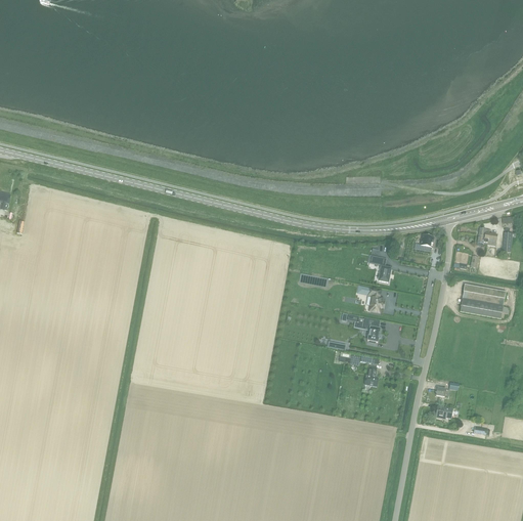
[(0,207),(3,208),(6,208),(7,202),(9,192),(0,189),(0,199),(1,200),(0,203),(0,207)]
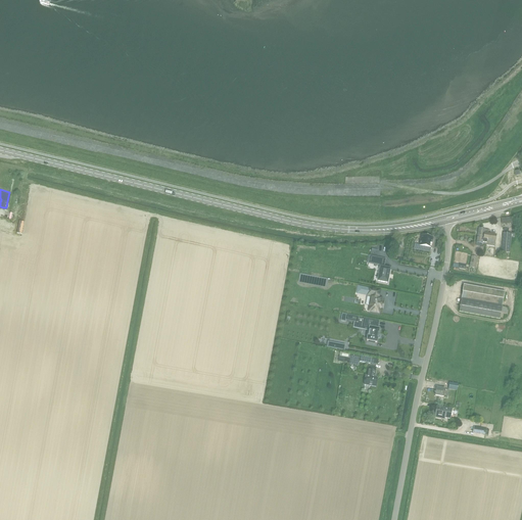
[(486,237),(485,242),(493,244),(495,232),(486,231),(487,228),(478,226),(476,234),(482,235),(482,237),(486,237)]
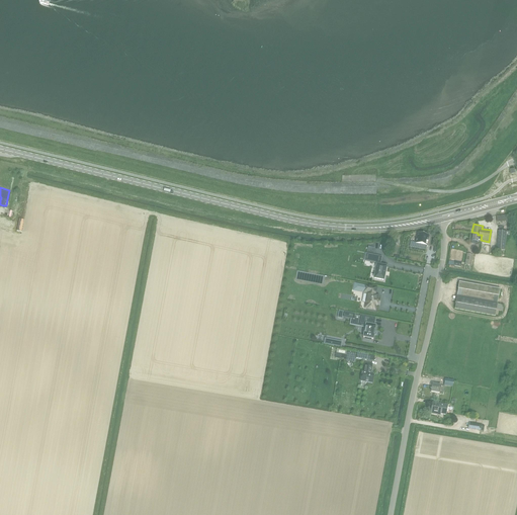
[(496,246),(503,246),(504,246),(506,233),(509,233),(509,229),(504,229),(498,229),(496,246)]
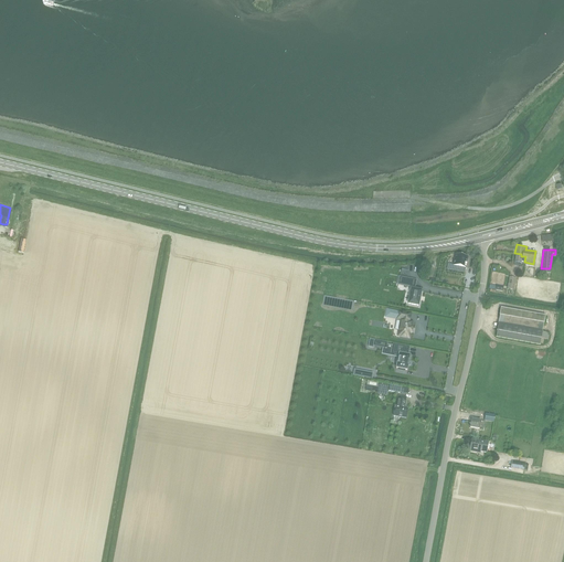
[(453,263),(465,265),(467,254),(455,252),(453,263)]
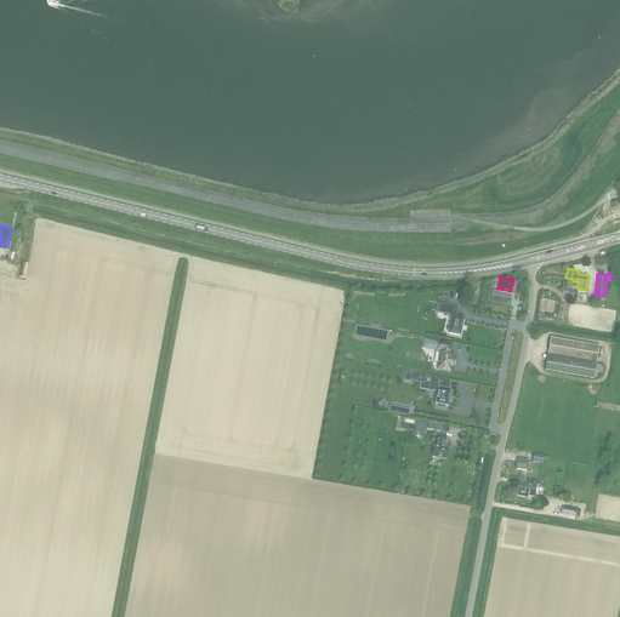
[(564,286),(569,286),(569,289),(573,290),(573,287),(576,287),(578,281),(573,281),(573,279),(566,278),(564,286)]
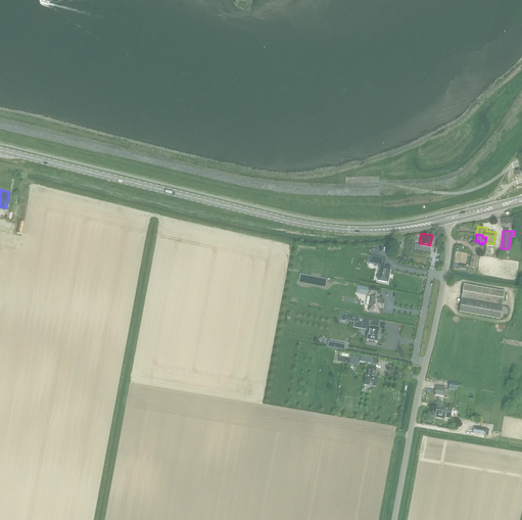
[(413,244),(413,248),(429,251),(430,247),(430,245),(419,243),(414,242),(413,244)]
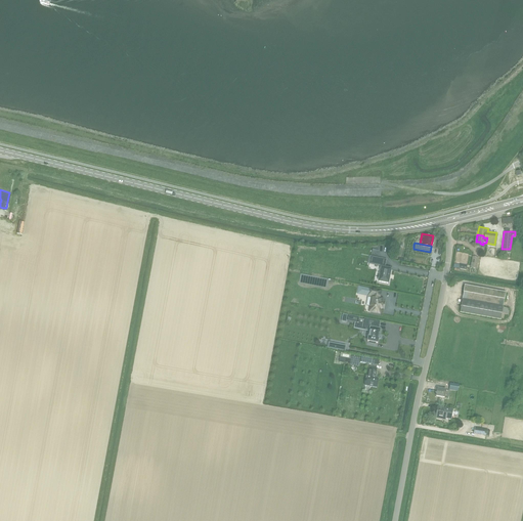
[(369,254),(367,261),(380,264),(377,279),(388,281),(391,266),(384,265),(386,257),(369,254)]
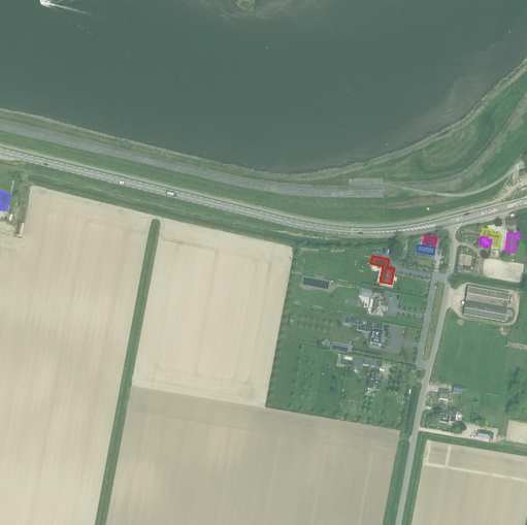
[(360,286),(359,294),(369,296),(373,297),(370,312),(382,315),(383,308),(384,308),(385,302),(386,297),(383,297),(384,290),(370,287),(370,288),(360,286)]
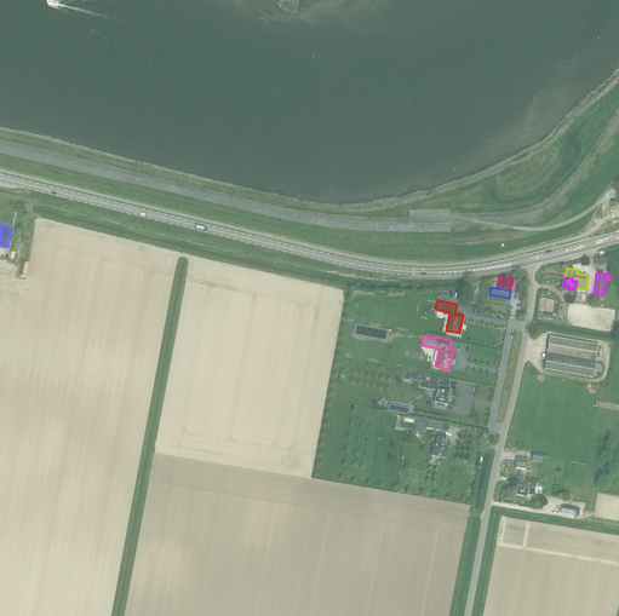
[(549,335),(543,366),(591,374),(592,368),(601,370),(602,362),(594,361),(597,344),(549,335)]
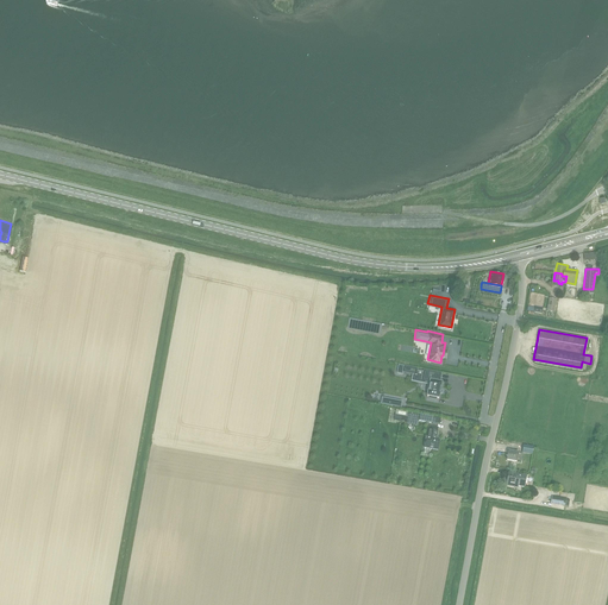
[(440,370),(426,367),(424,377),(430,377),(428,382),(426,382),(426,386),(427,388),(426,392),(428,394),(428,395),(436,396),(436,395),(438,395),(442,379),(439,378),(440,370)]
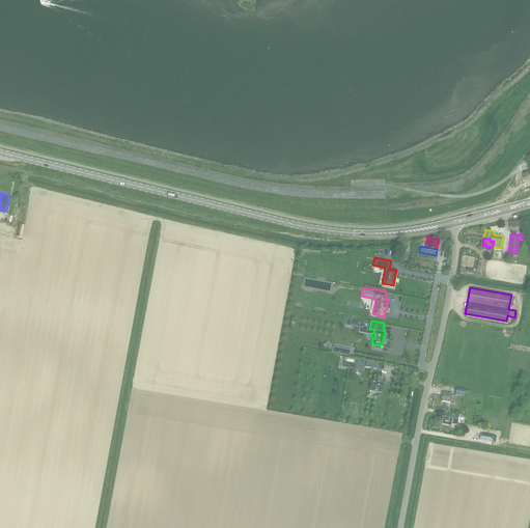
[(332,343),(331,350),(349,354),(350,348),(332,343)]
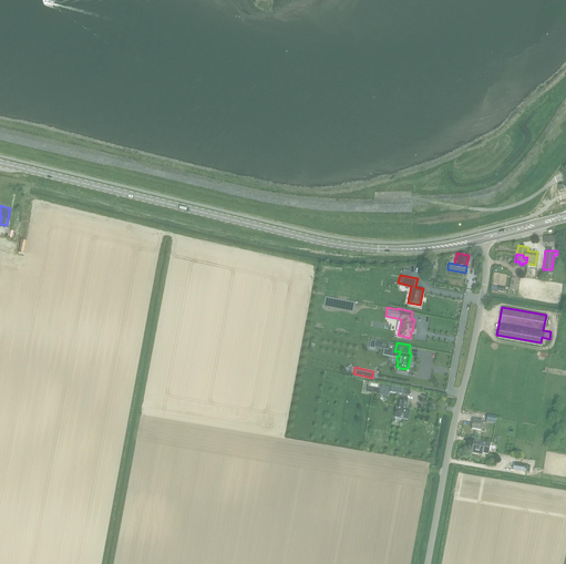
[(377,390),(377,391),(381,392),(387,393),(388,388),(389,385),(379,382),(378,386),(377,390)]
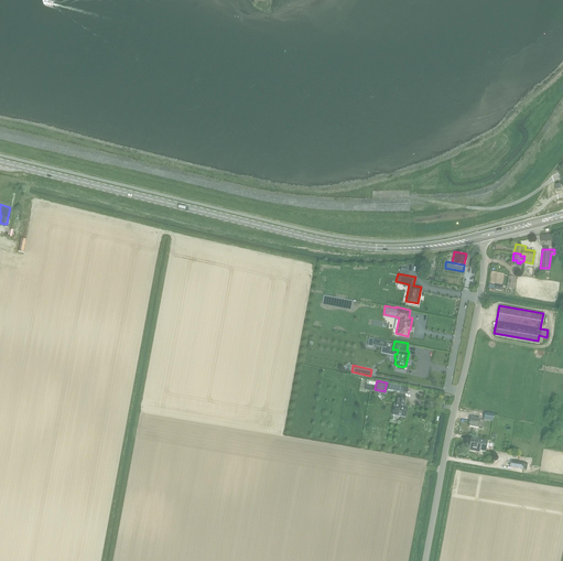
[(404,394),(398,392),(396,403),(393,403),(391,411),(404,414),(407,406),(402,405),(404,394)]
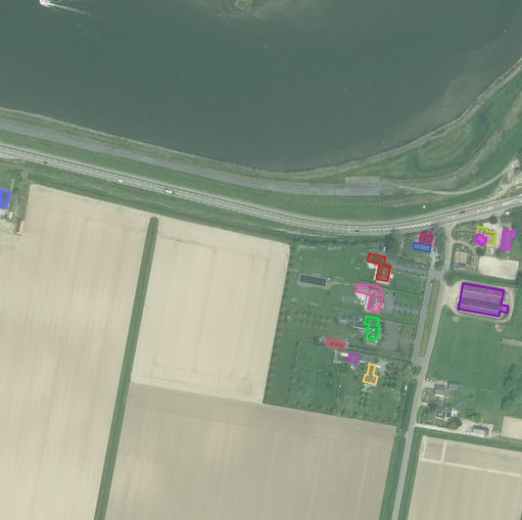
[(446,393),(447,387),(435,385),(434,392),(442,394),(443,392),(446,393)]
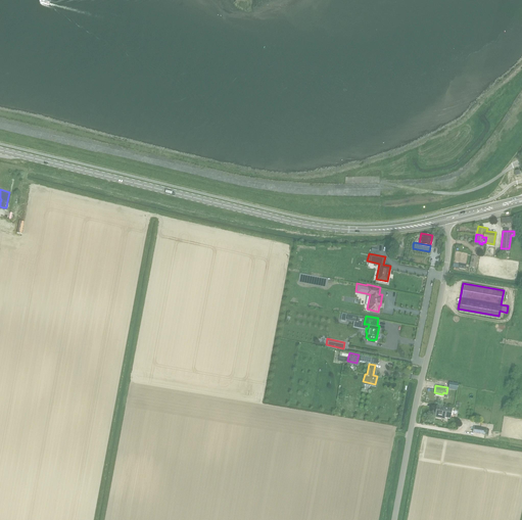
[(433,414),(434,414),(433,415),(444,417),(444,416),(449,416),(452,407),(435,404),(433,414)]
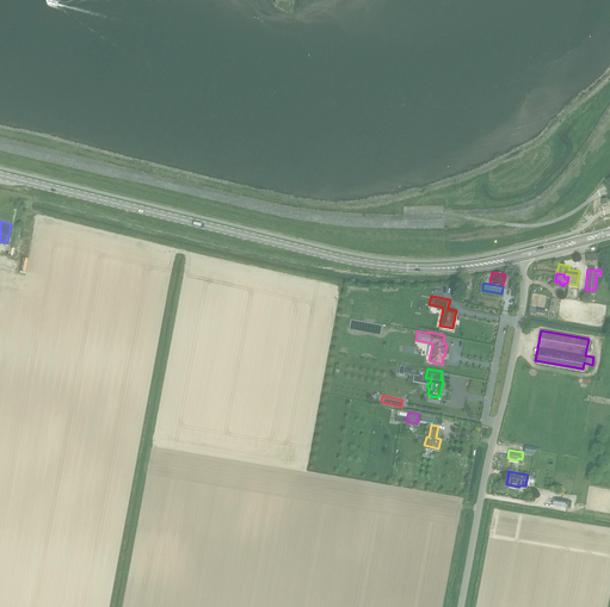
[(552,502),(559,503),(567,505),(570,505),(571,499),(567,499),(568,497),(553,495),(552,502)]
